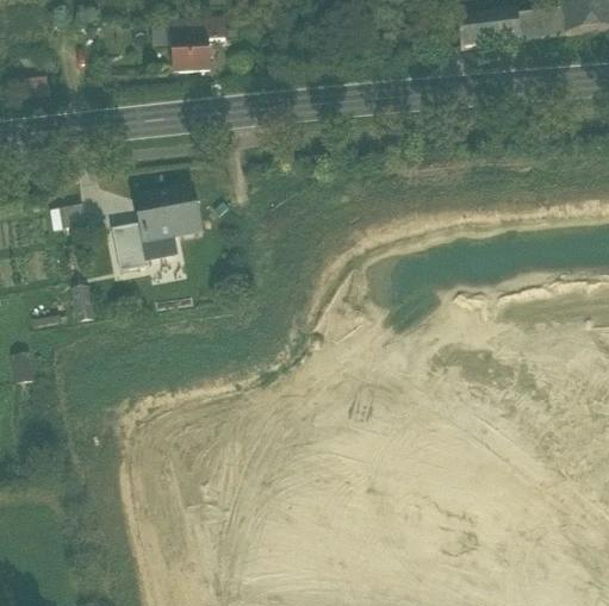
[(560,0),(561,5),(516,11),(458,18),(461,49),(463,49),(520,42),(566,35),(592,31),(608,27),(608,0),(560,0)]
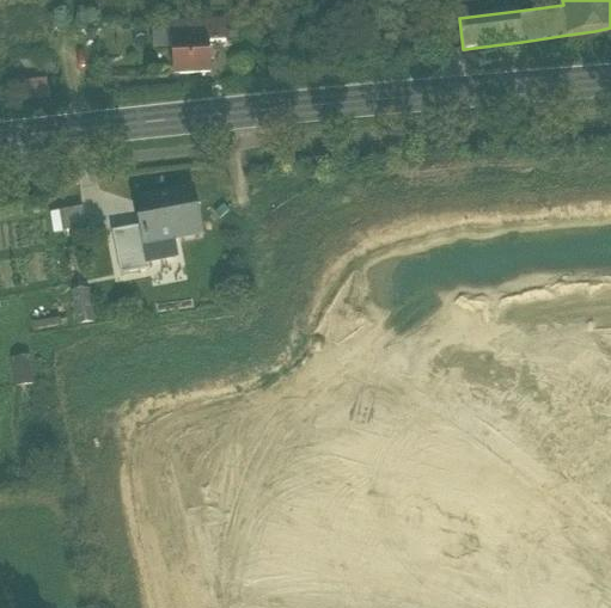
[(224,19),(207,20),(208,40),(224,38),(225,40),(224,19)]
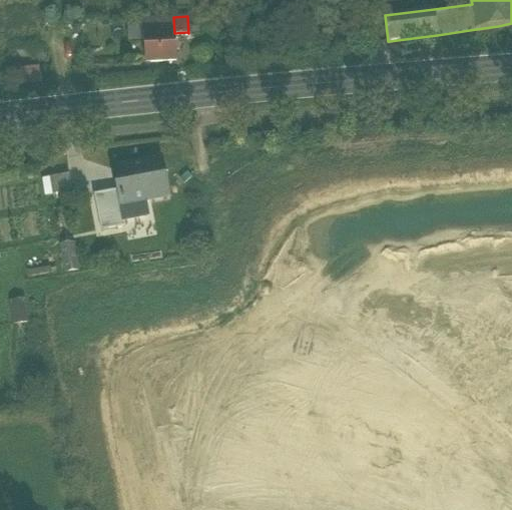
[(175,58),(174,33),(173,17),(143,18),(144,38),(145,59),(159,59),(175,58)]
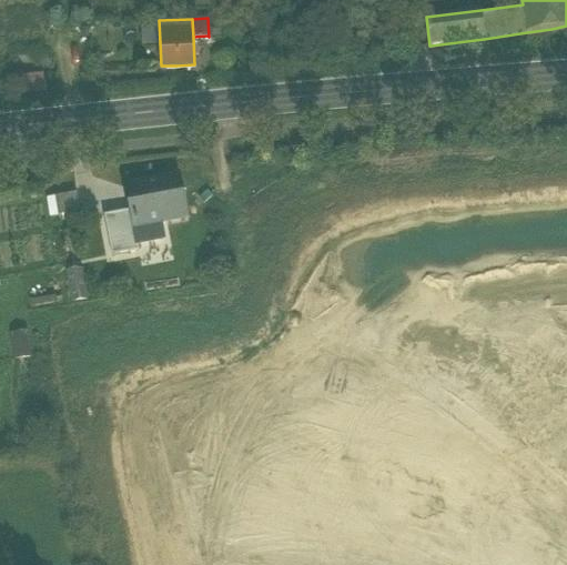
[(160,42),(159,20),(139,21),(140,42),(160,42)]
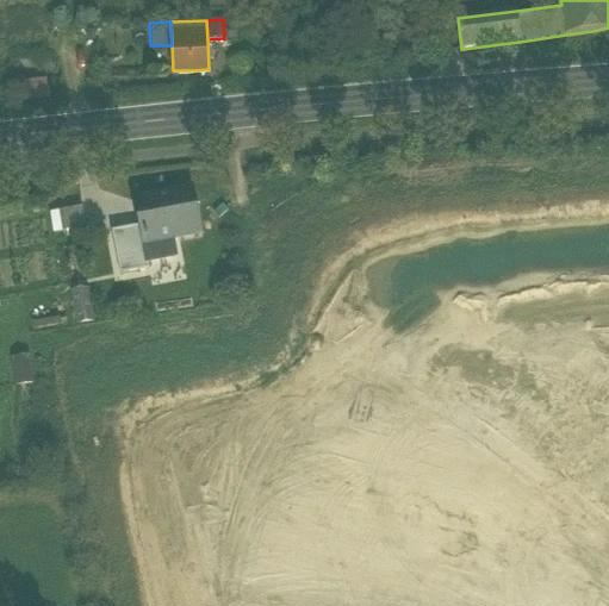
[(45,75),(22,77),(24,100),(49,97),(45,75)]
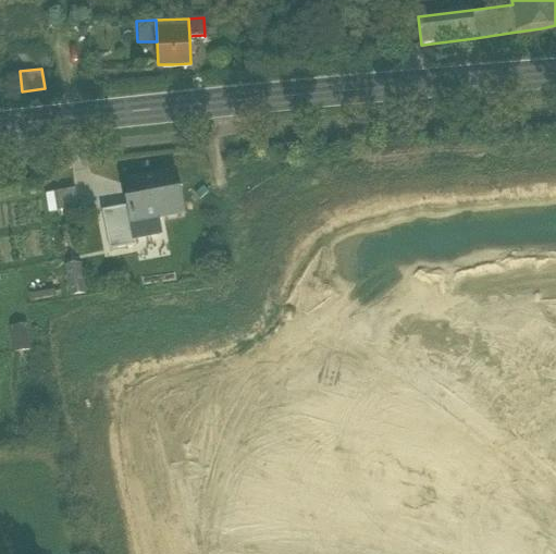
[(127,204),(133,236),(134,236),(159,231),(156,217),(182,212),(174,171),(123,181),(127,204)]
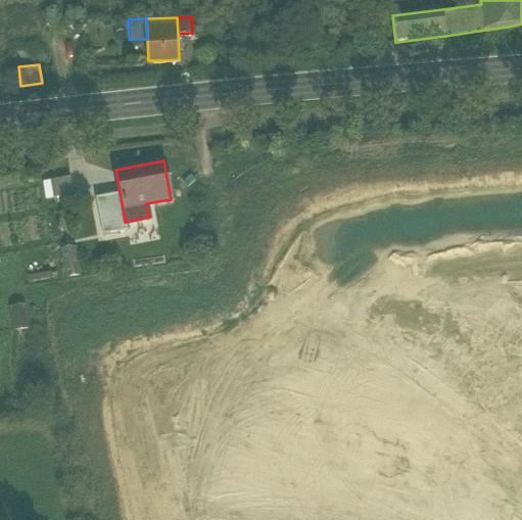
[(69,174),(41,179),(44,197),(73,192),(69,174)]
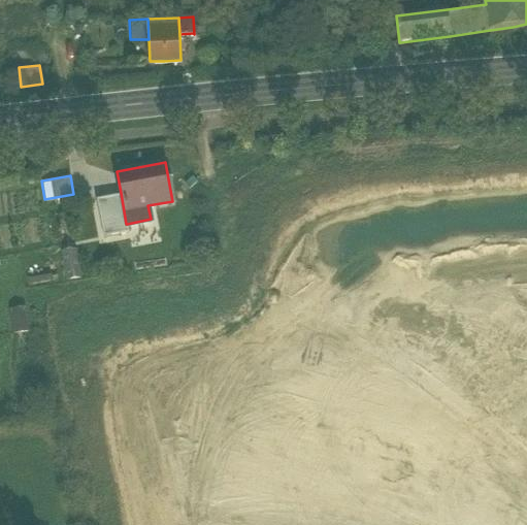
[(121,193),(96,198),(103,235),(128,230),(127,224),(126,224),(121,193)]
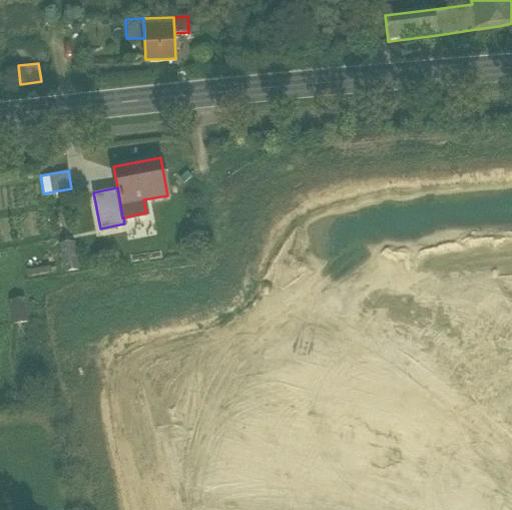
[(60,241),(64,270),(77,268),(72,239),(60,241)]
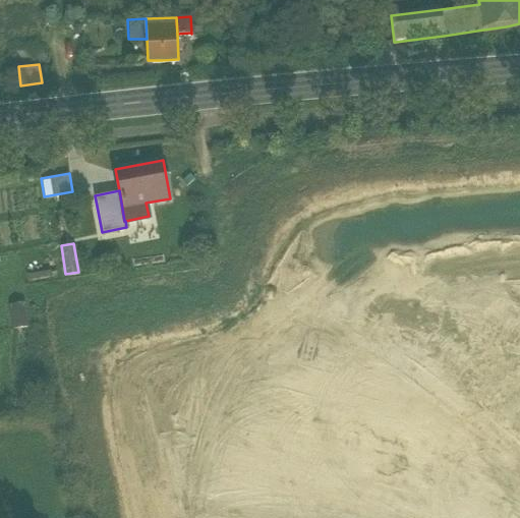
[(24,300),(10,301),(11,324),(25,323),(24,300)]
